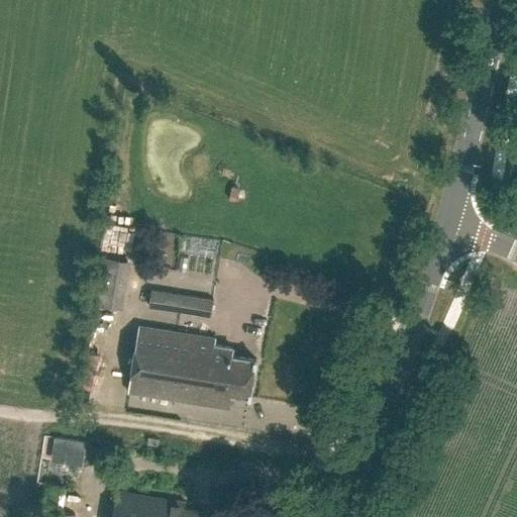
[(107,252),(107,300),(132,301),(132,253),(107,252)]
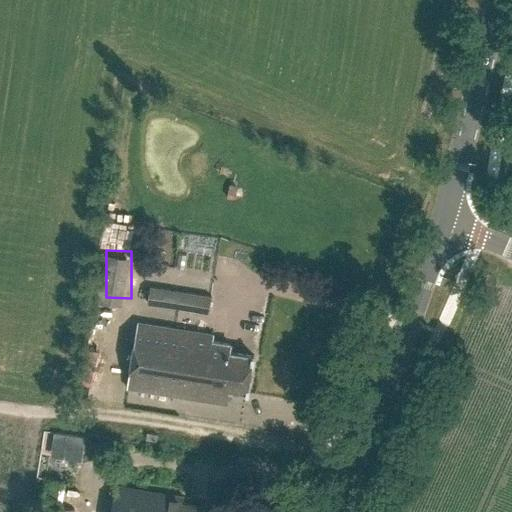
[(211,297),(150,287),(147,303),(209,313),(211,297)]
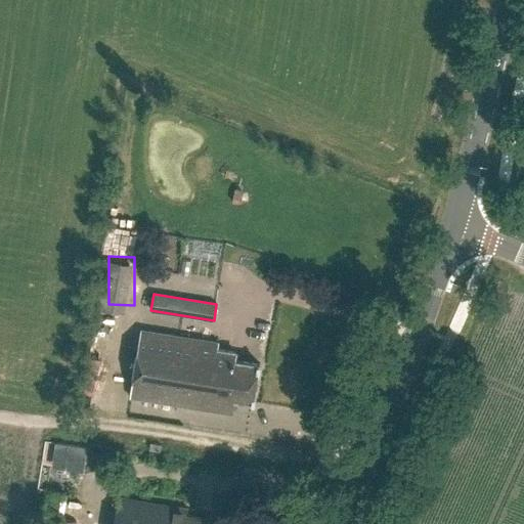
[(254,401),(260,362),(235,358),(237,351),(219,348),(220,341),(141,330),(131,396),(232,411),(234,398),(254,401)]
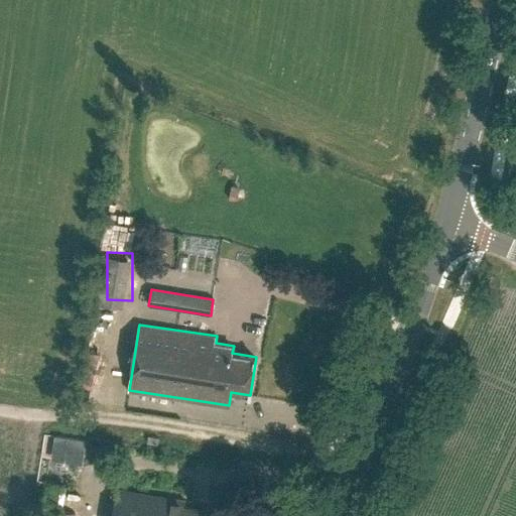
[(65,438),(61,463),(79,465),(82,441),(65,438)]
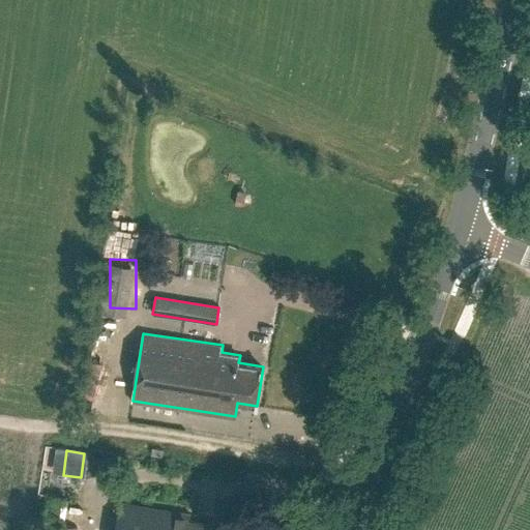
[(115,526),(139,529),(214,529),(211,529),(212,524),(187,520),(188,513),(120,501),(115,526)]
